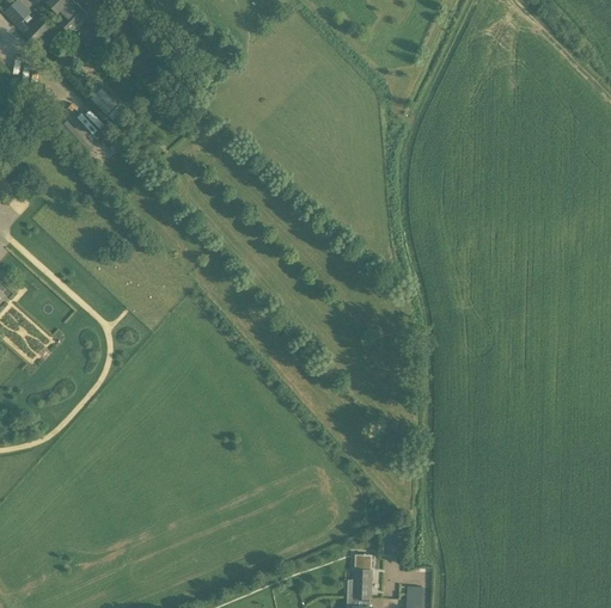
[(30,8),(22,0),(11,0),(4,7),(23,28),(26,24),(20,17),(30,8)]
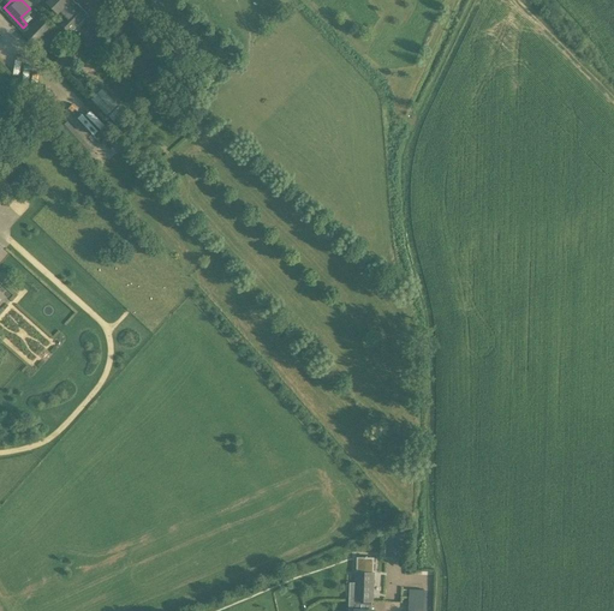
[(72,27),(87,11),(75,0),(48,0),(61,13),(54,21),(66,33),(66,31),(72,37),(78,31),(72,27)]
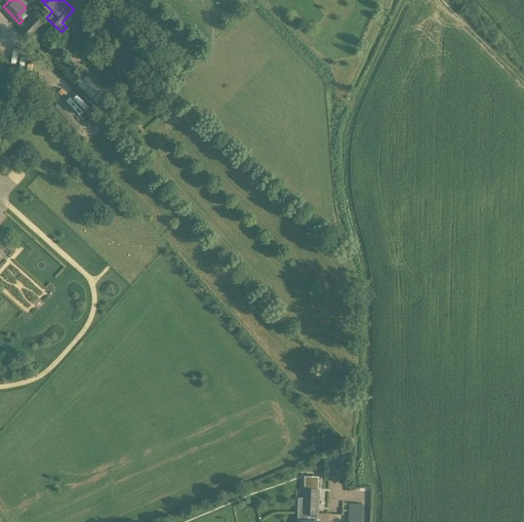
[(37,29),(45,19),(34,9),(18,26),(34,40),(41,33),(37,29)]
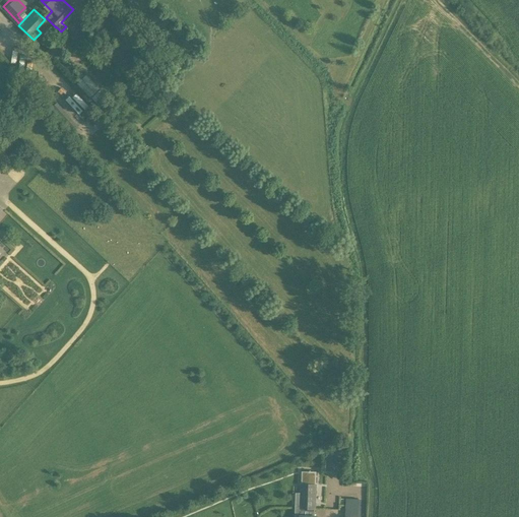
[(82,20),(77,15),(73,19),(78,24),(82,20)]
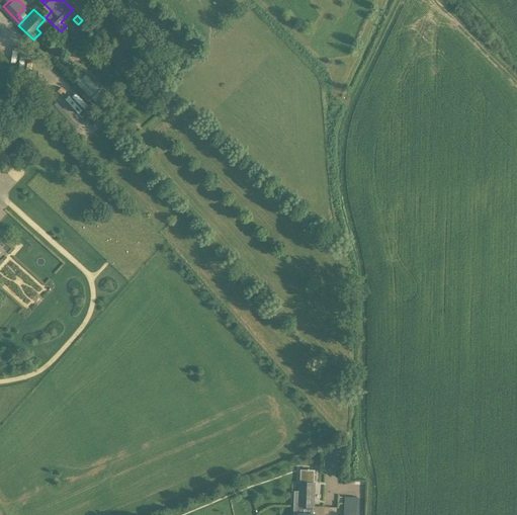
[(102,25),(109,32),(119,22),(111,15),(102,25)]
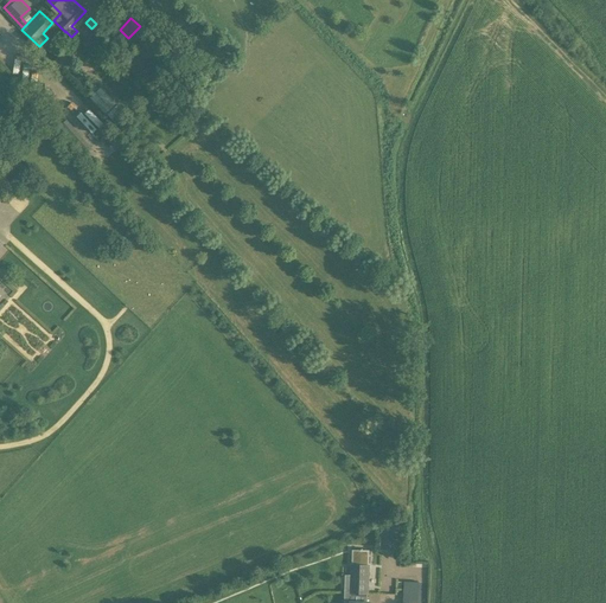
[(52,59),(62,70),(75,58),(64,47),(52,59)]
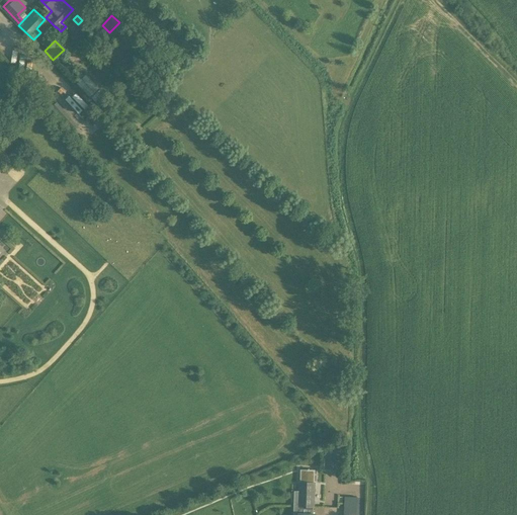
[(142,45),(130,56),(133,59),(145,48),(142,45)]
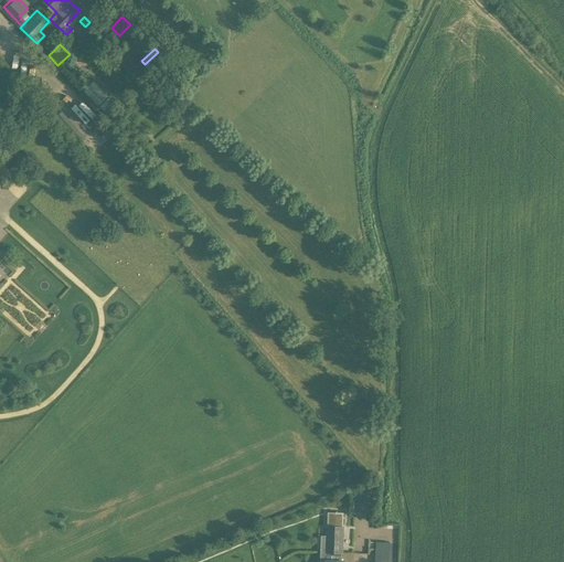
[(169,56),(157,67),(167,78),(179,66),(169,56)]
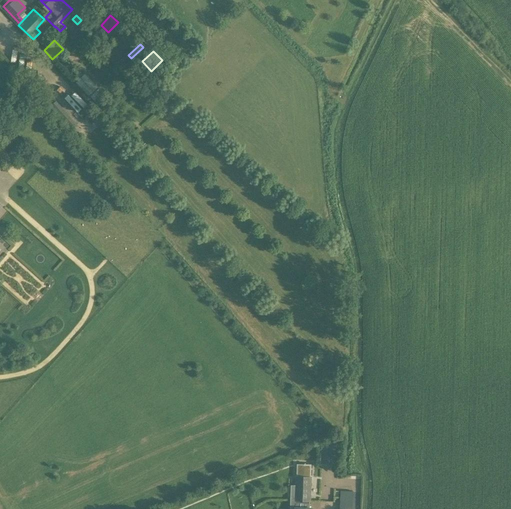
[(88,93),(97,84),(84,71),(75,80),(88,93)]
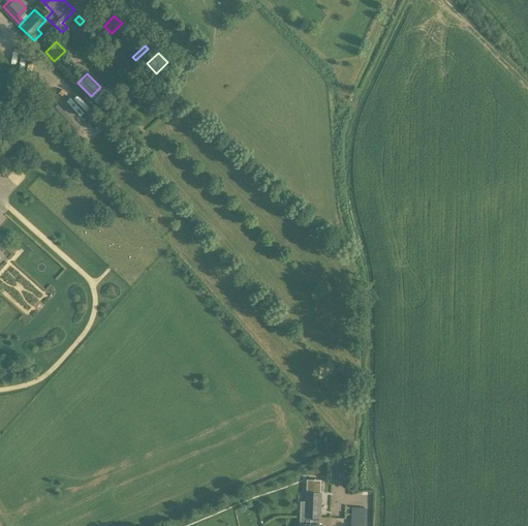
[(101,88),(93,96),(99,103),(109,95),(101,88)]
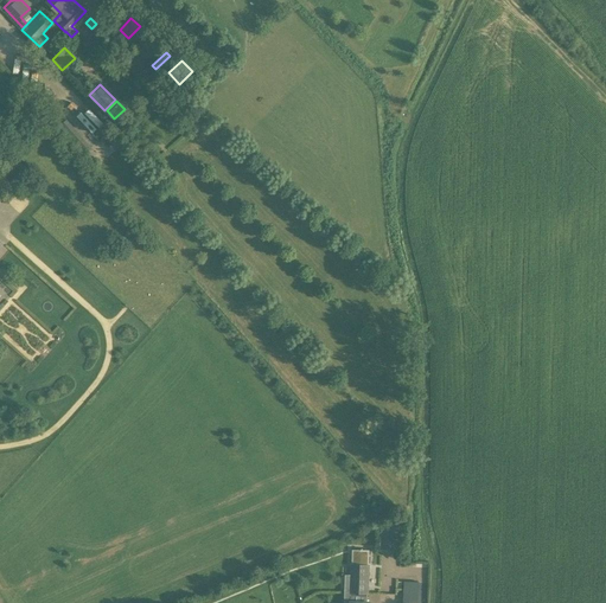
[(380,533),(389,533),(389,519),(380,519),(380,533)]
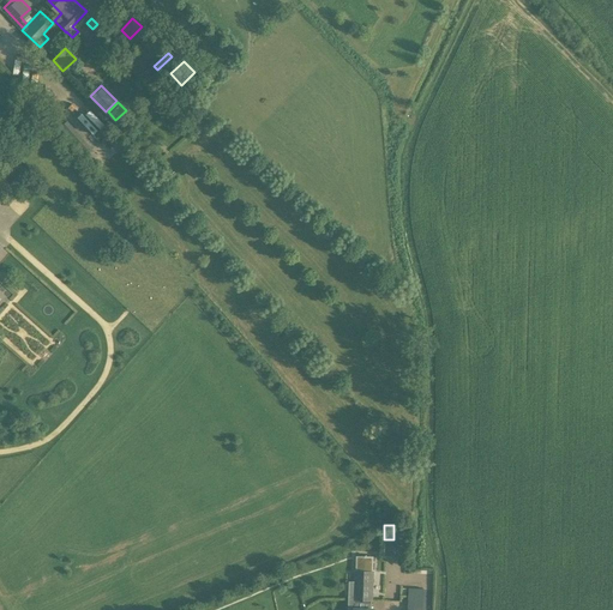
[(373,609),(373,607),(371,607),(371,598),(372,598),(373,567),(371,567),(371,555),(355,554),(355,567),(353,567),(352,595),(347,595),(347,609),(373,609)]
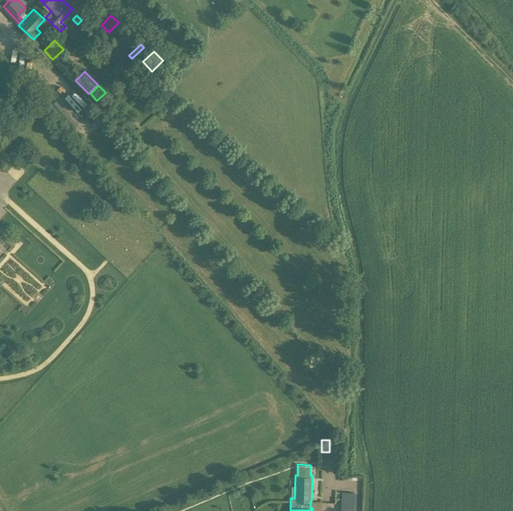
[(340,490),(340,501),(353,502),(353,491),(340,490)]
